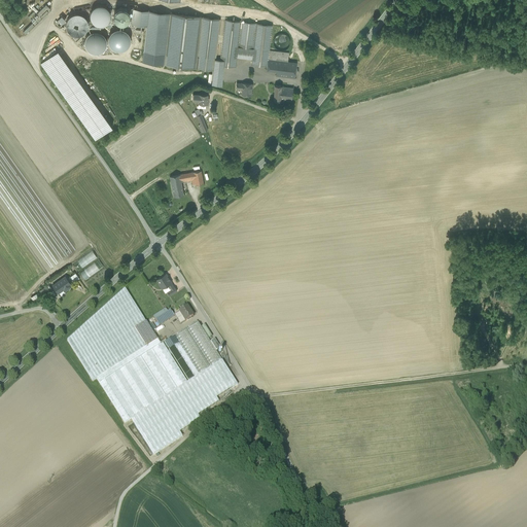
[(46,4),(37,13),(39,15),(48,6),(46,4)]
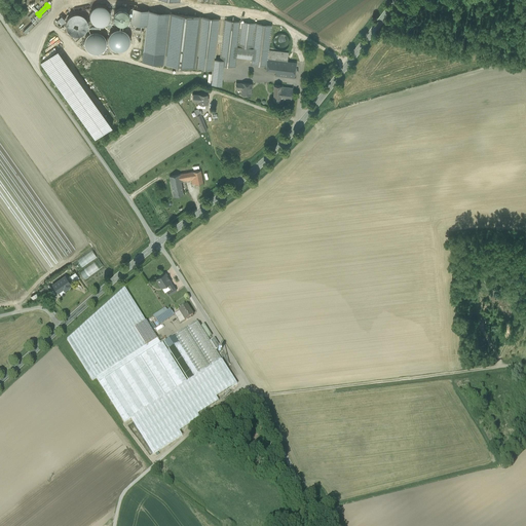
[(110,17),(110,15),(110,13),(109,11),(109,9),(107,8),(106,6),(104,5),(102,5),(100,5),(98,5),(96,6),(95,7),(92,8),(91,9),(90,11),(89,13),(89,15),(90,17),(90,20),(91,21),(92,23),(95,24),(97,25),(98,25),(100,26),(102,25),(104,25),(106,24),(107,23),(109,21),(110,19),(110,17)]
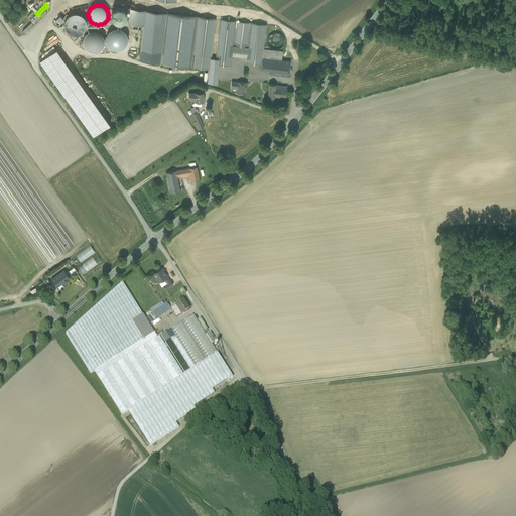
[(47,6),(38,15),(40,17),(49,8),(47,6)]
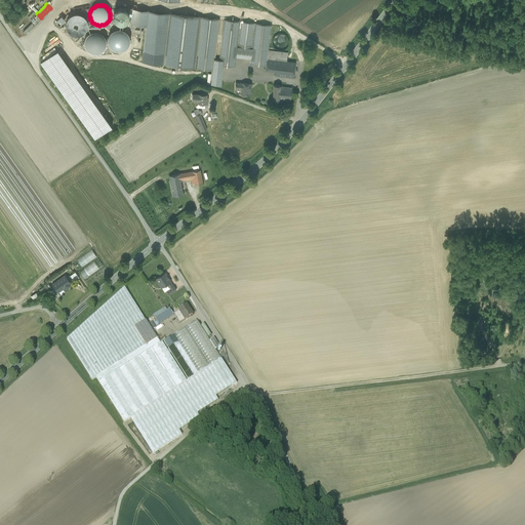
[(128,17),(129,15),(128,12),(126,9),(124,8),(121,7),(118,8),(116,9),(114,12),(114,15),(114,18),(116,21),(118,22),(121,23),(124,22),(126,21),(128,17)]
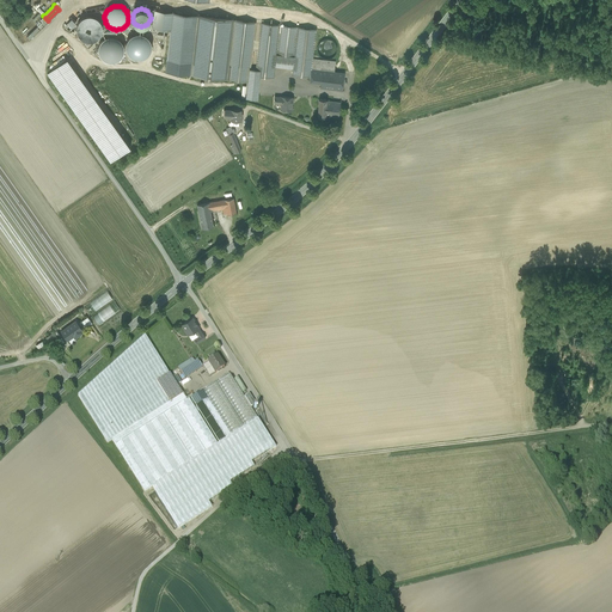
[(173,12),(154,10),(152,28),(170,30),(171,30),(173,12)]
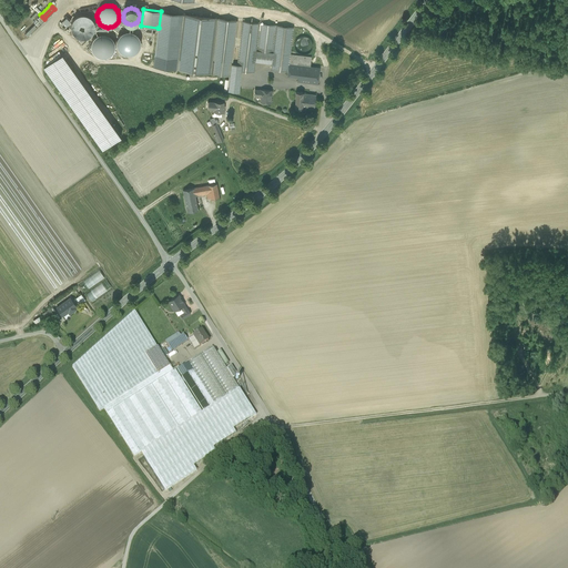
[(183,14),(161,11),(159,28),(158,28),(154,56),(176,58),(178,58),(183,14)]
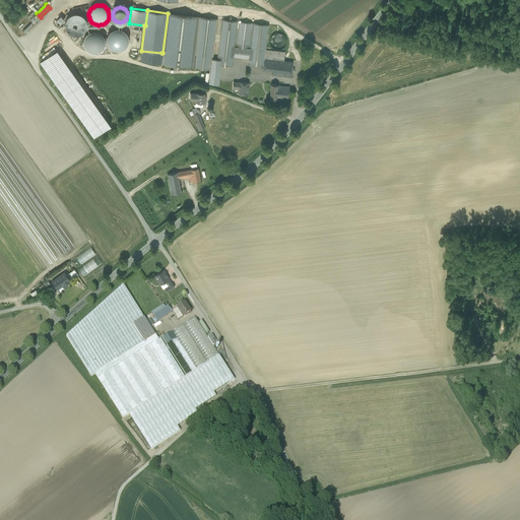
[(86,25),(87,23),(86,20),(85,18),(83,16),(81,14),(79,13),(77,13),(74,13),(72,14),(70,15),(68,16),(66,18),(65,21),(65,23),(65,26),(66,28),(67,30),(69,33),(71,34),(74,35),(76,35),(79,35),(81,34),(83,33),(85,30),(86,28),(86,25)]
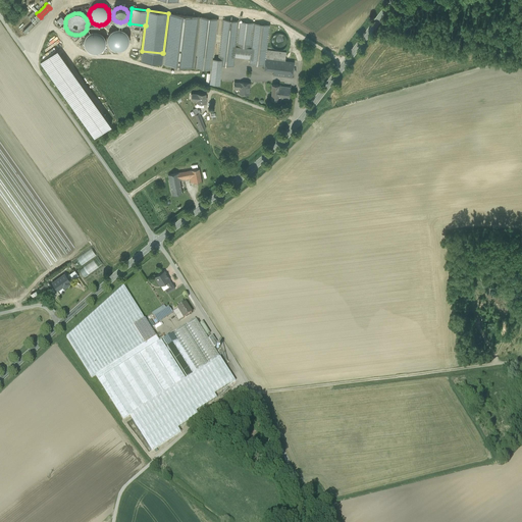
[(200,16),(168,13),(163,53),(162,53),(160,63),(195,67),(200,16)]
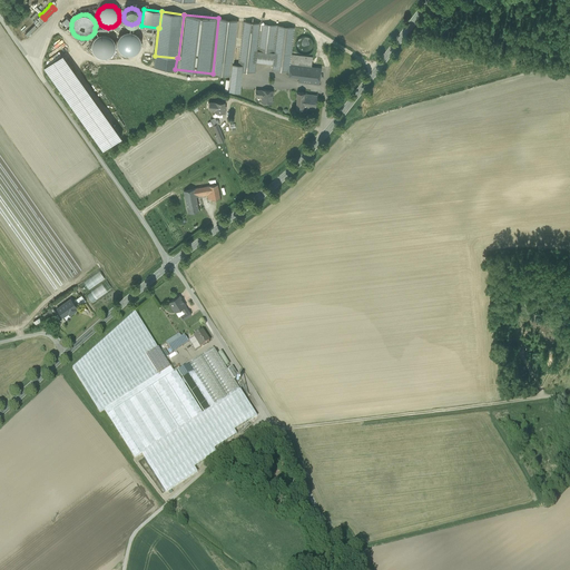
[(238,20),(218,18),(213,74),(231,76),(232,64),(234,64),(238,20)]
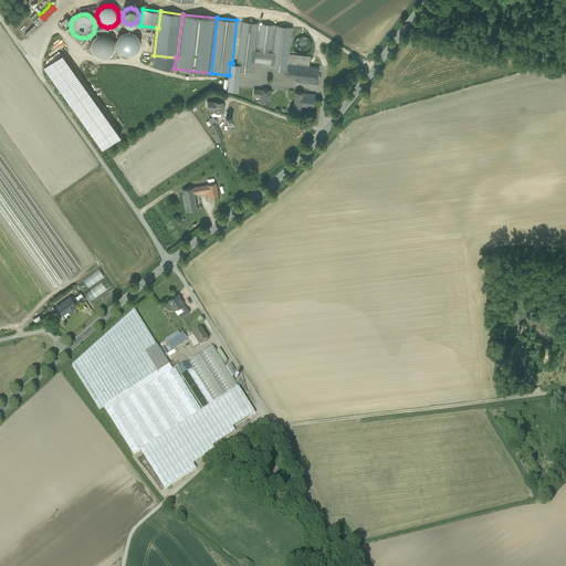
[(259,22),(241,21),(237,64),(241,64),(240,71),(241,71),(253,72),(254,61),(255,50),(259,22)]
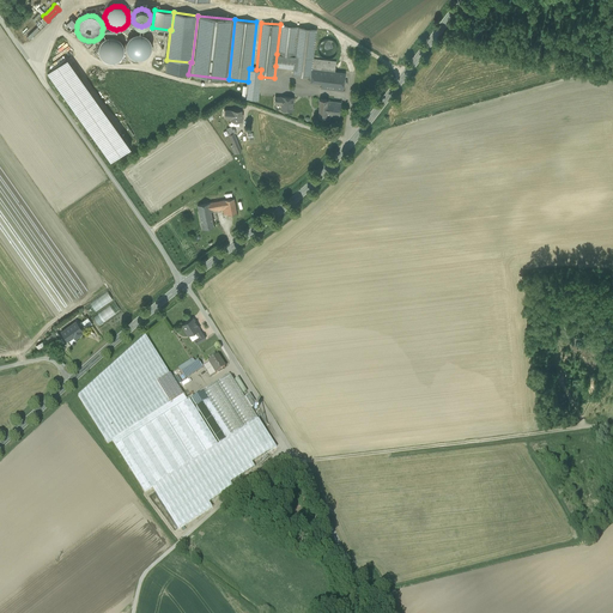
[(298,26),(280,24),(277,54),(295,56),(298,26)]
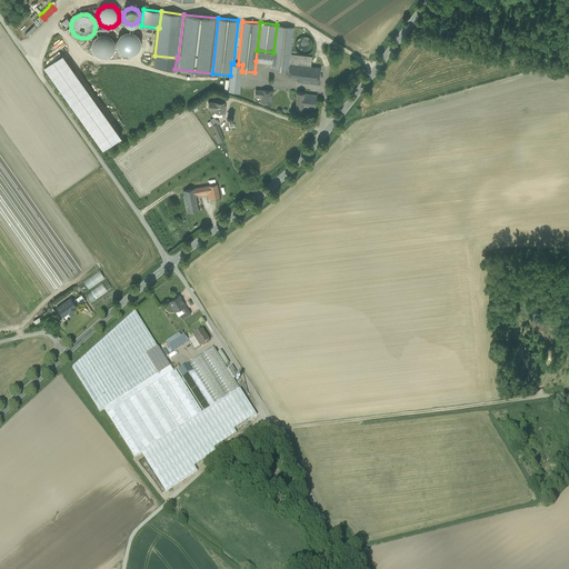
[(35,25),(25,35),(27,37),(37,27),(35,25)]
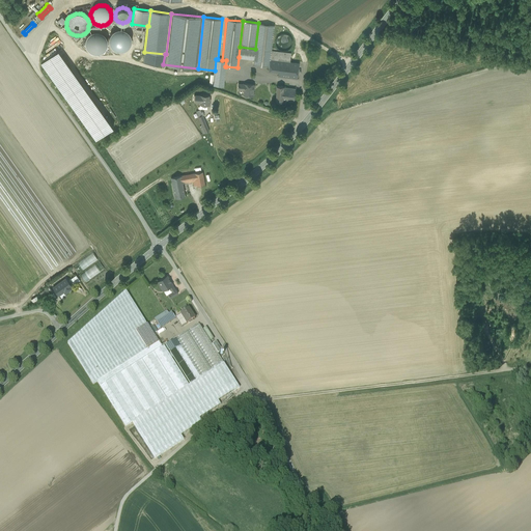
[(275,25),(258,23),(255,49),(254,59),(253,64),(269,66),(270,60),(271,60),(271,59),(272,51),(275,25)]
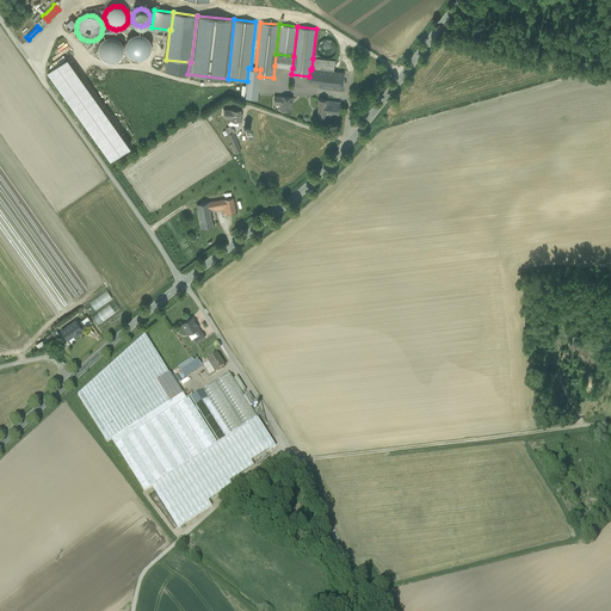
[(152,48),(152,45),(150,42),(149,39),(147,37),(146,36),(142,34),(140,34),(136,34),(134,35),(131,36),(129,38),(127,41),(125,43),(125,45),(125,49),(127,51),(128,54),(130,56),(133,59),(136,59),(139,60),(142,59),(144,57),(147,56),(149,54),(150,51),(152,48)]
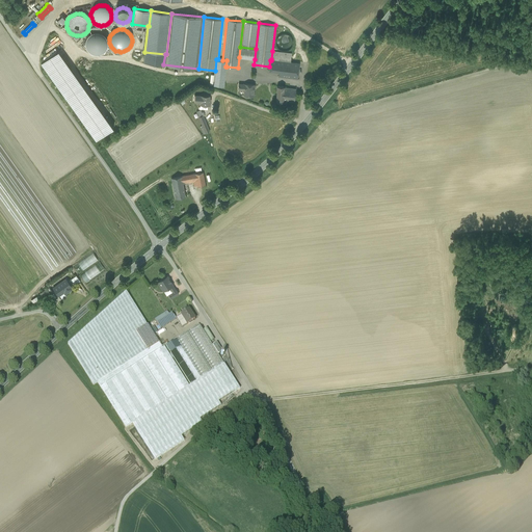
[(108,44),(108,42),(107,40),(106,36),(104,34),(103,33),(100,32),(98,31),(95,31),(92,32),(90,33),(88,35),(86,37),(85,40),(85,43),(85,45),(86,48),(87,50),(89,51),(91,53),(95,54),(97,54),(100,53),(102,52),(104,51),(106,49),(107,47),(108,44)]
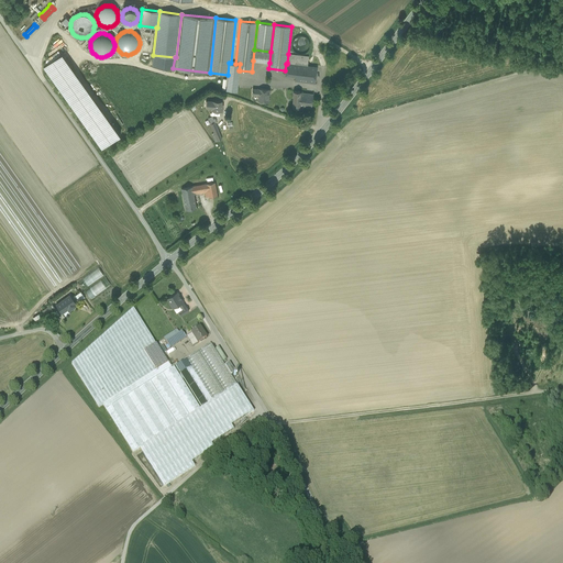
[(293,47),(306,50),(308,37),(295,35),(293,47)]
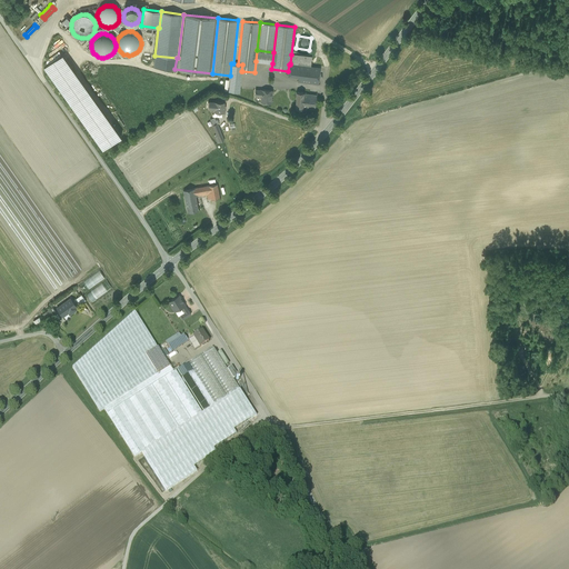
[(273,52),(257,50),(256,61),(272,63),(273,52)]
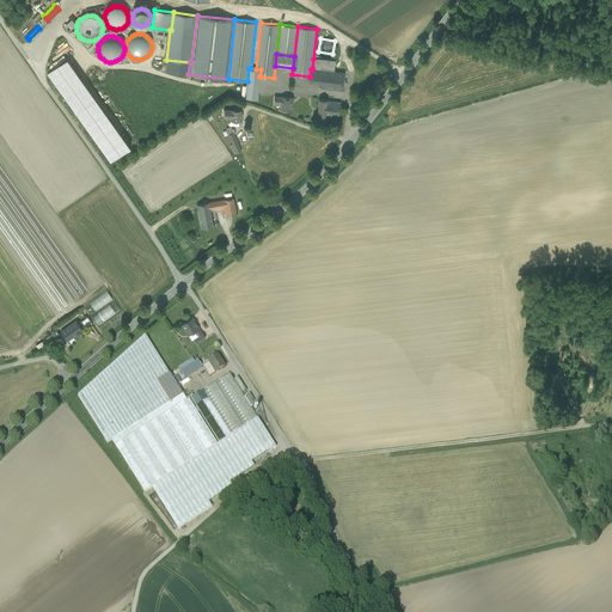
[(47,73),(110,161),(130,147),(67,59),(47,73)]
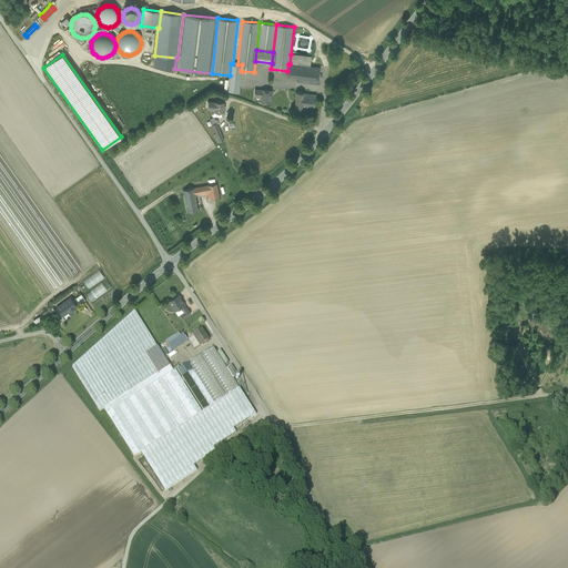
[(312,57),(291,54),(290,63),(298,64),(311,66),(312,57)]
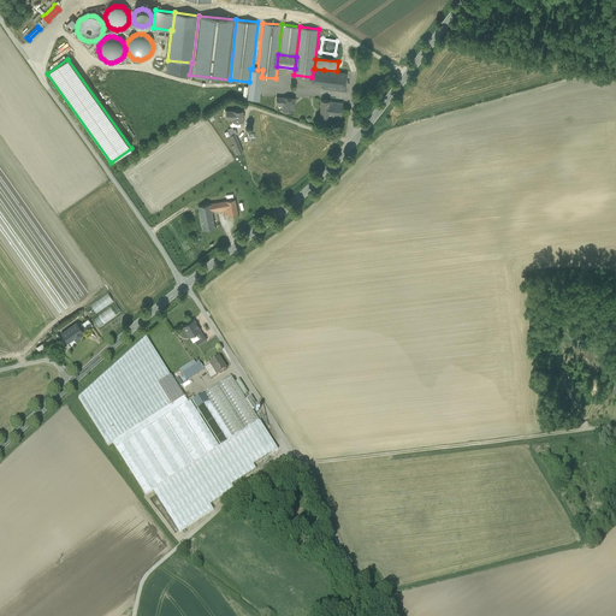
[(258,70),(253,69),(250,69),(249,82),(247,99),(260,101),(262,77),(261,77),(262,70),(258,70)]
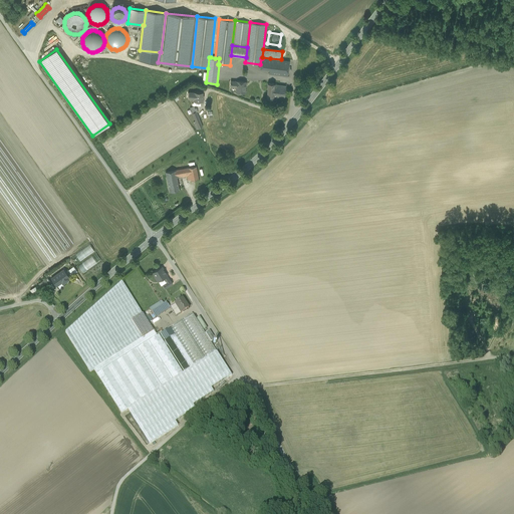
[(270,58),(262,57),(262,58),(261,58),(260,64),(260,67),(269,68),(270,58)]
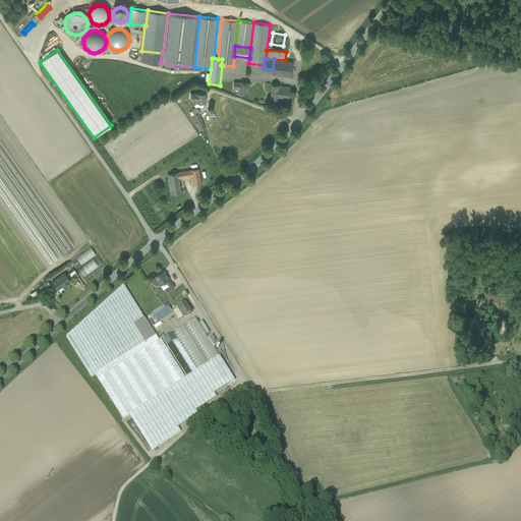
[(285,60),(274,59),(273,69),(286,71),(292,71),(293,61),(285,60)]
